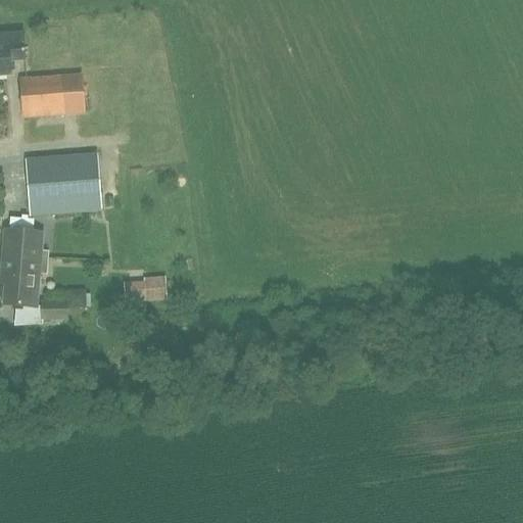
[(0,76),(11,75),(10,61),(26,60),(22,33),(0,35),(0,76)]
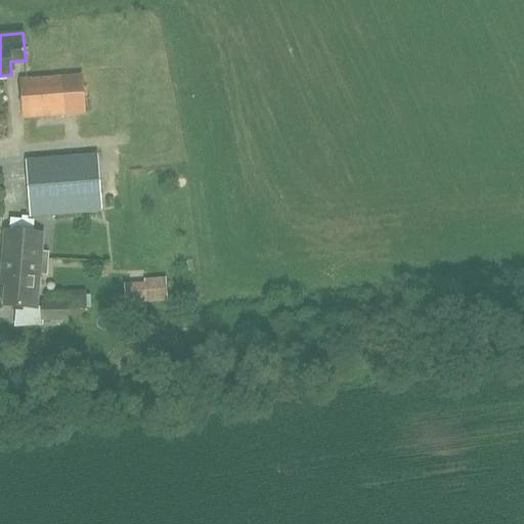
[(23,119),(85,114),(82,76),(19,80),(23,119)]
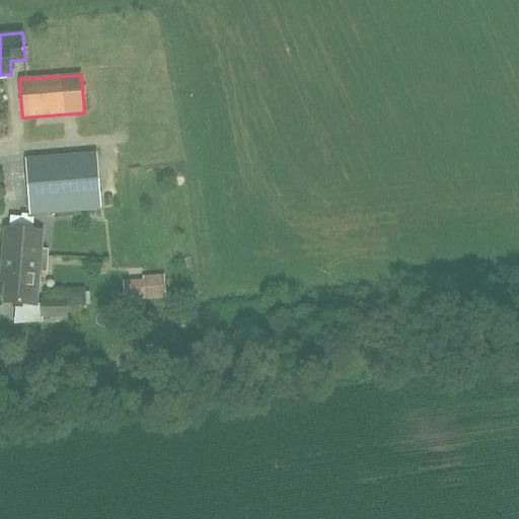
[(30,215),(100,209),(96,155),(25,160),(30,215)]
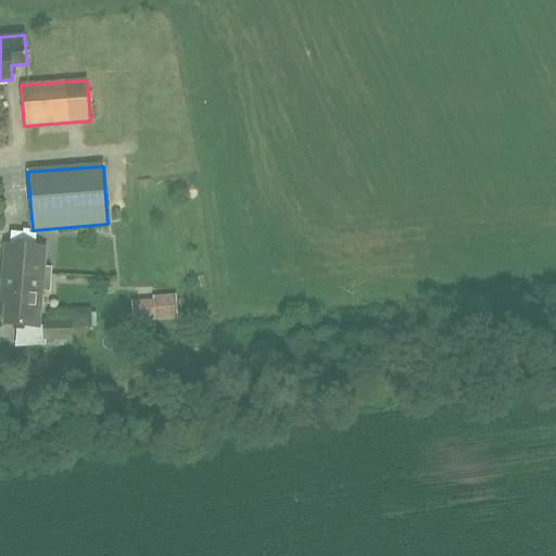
[(10,245),(5,245),(2,292),(8,292),(5,324),(38,327),(40,289),(49,289),(50,268),(42,267),(43,248),(34,248),(35,235),(11,232),(10,245)]
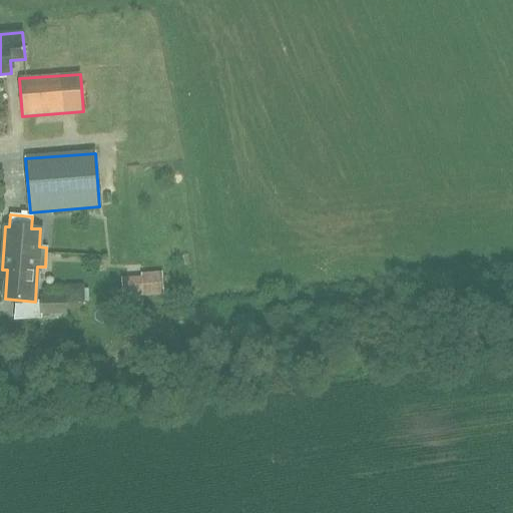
[(164,297),(162,273),(152,274),(152,286),(142,286),(142,278),(132,279),(133,299),(164,297)]
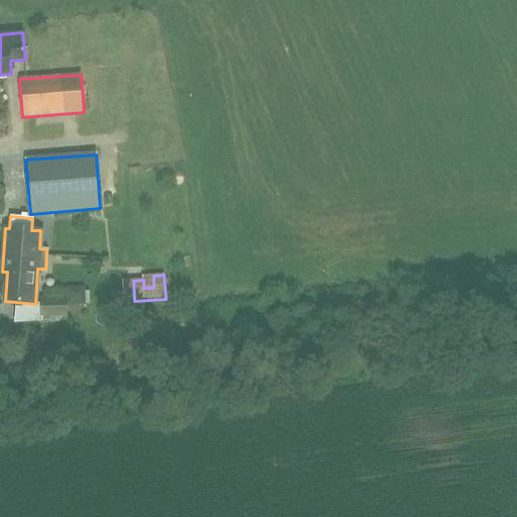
[(67,307),(83,306),(83,290),(66,289),(67,295),(38,296),(40,318),(67,317),(67,307)]
